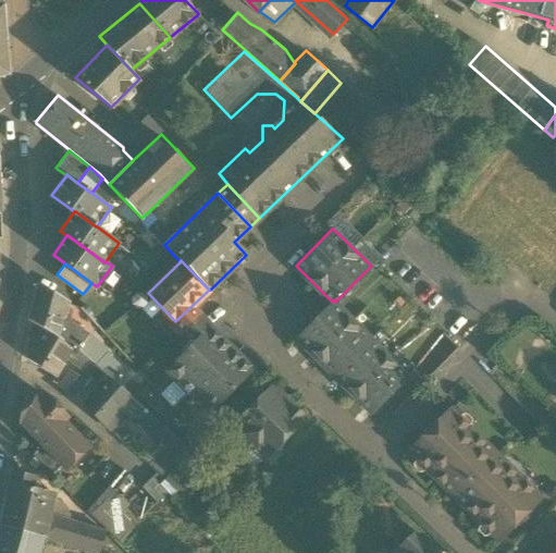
[(44,327),(58,335),(63,320),(70,302),(37,283),(28,317),(44,327)]
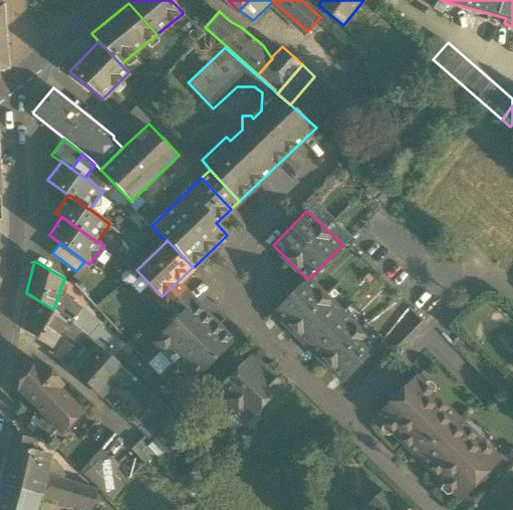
[(377,345),(309,278),(308,276),(306,278),(274,310),(343,379),(377,345)]
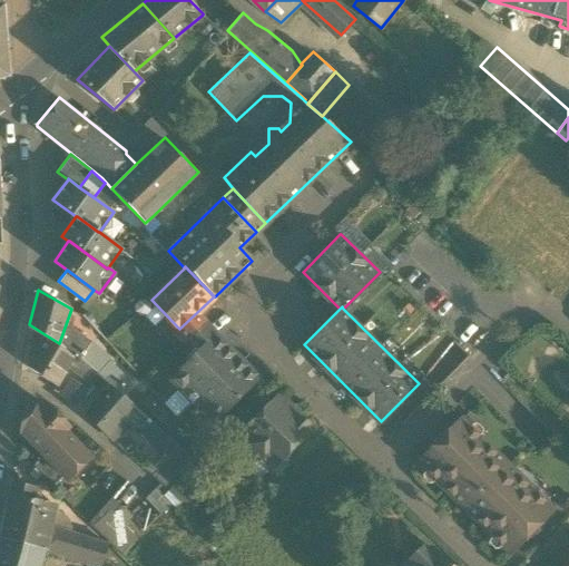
[(185,342),(187,340),(206,322),(197,312),(179,329),(178,328),(174,332),(185,342)]
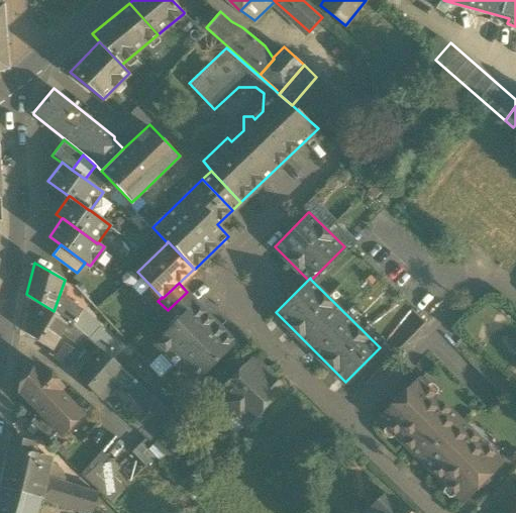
[(196,302),(187,292),(170,308),(179,317),(180,318),(196,302)]
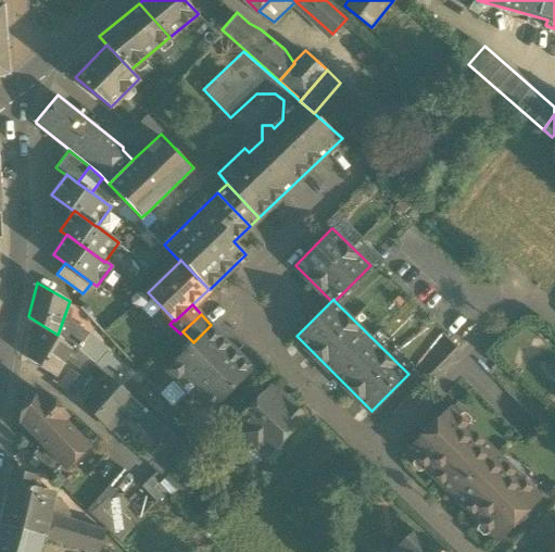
[(75,325),(63,320),(58,335),(73,345),(78,348),(89,333),(75,325)]
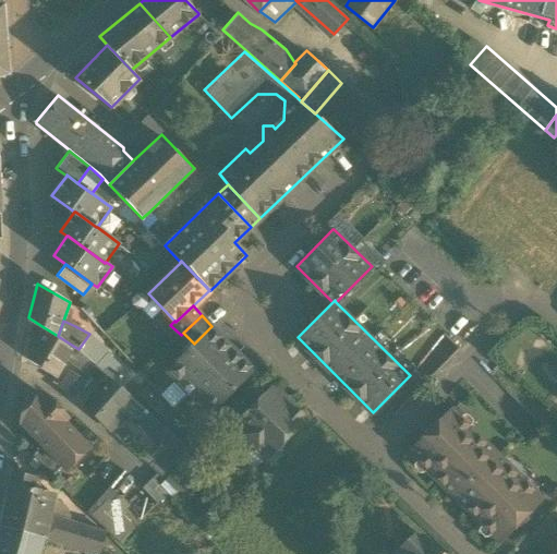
[(201,401),(213,412),(255,369),(212,326),(194,344),(193,342),(168,369),(179,380),(189,380),(201,392),(201,401)]
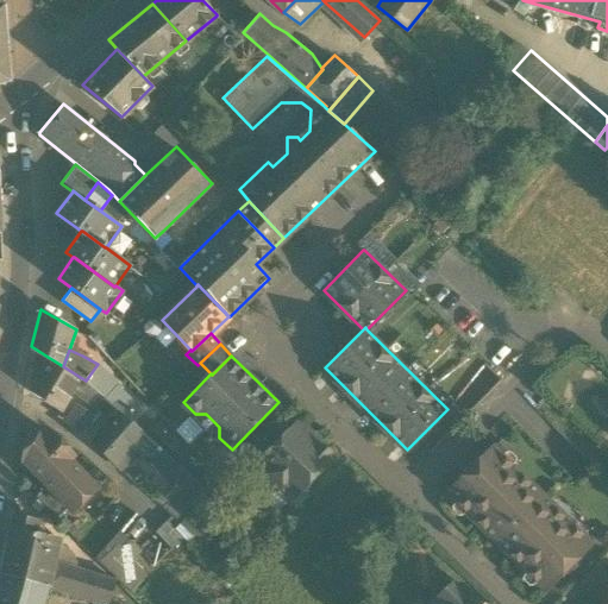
[(61,408),(74,389),(80,377),(63,366),(48,357),(29,389),(39,395),(61,408)]
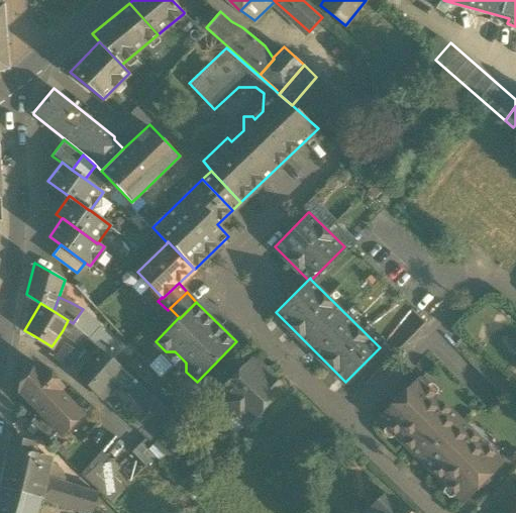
[(73,323),(89,336),(99,325),(83,309),(73,323)]
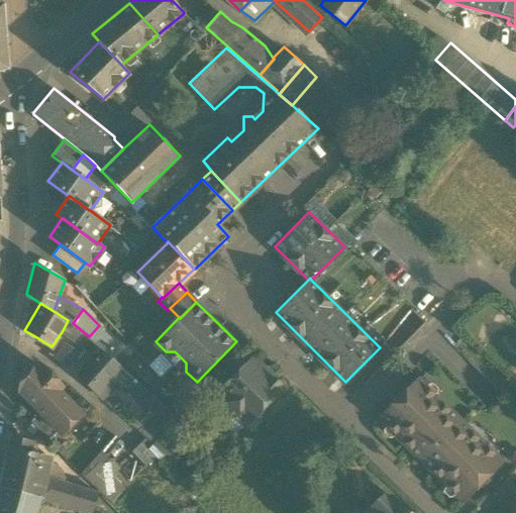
[(73,323),(68,320),(63,330),(81,344),(89,336),(73,323)]
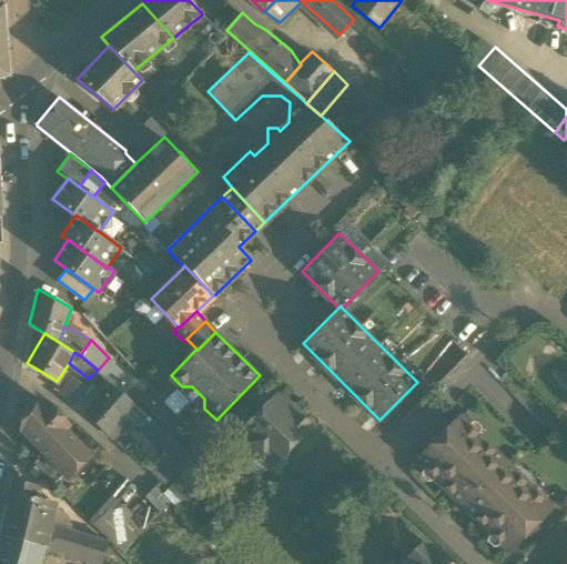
[(129,378),(109,358),(98,370),(100,373),(113,385),(118,389),(129,378)]
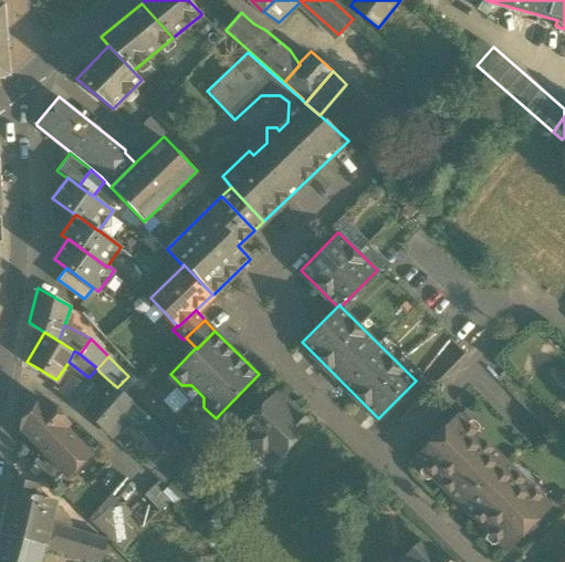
[(134,401),(117,387),(113,384),(89,412),(113,435),(131,416),(139,423),(148,414),(134,401)]
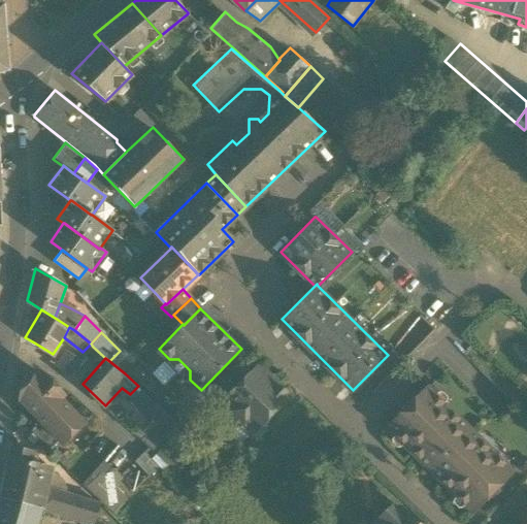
[(250,430),(252,431),(266,417),(288,394),(259,365),(223,402),(250,430)]
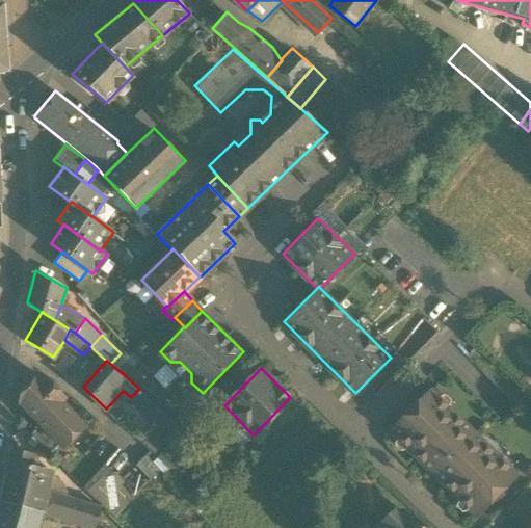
[(59,443),(63,446),(85,426),(61,400),(64,397),(46,377),(43,380),(35,374),(25,372),(21,401),(41,423),(59,443)]
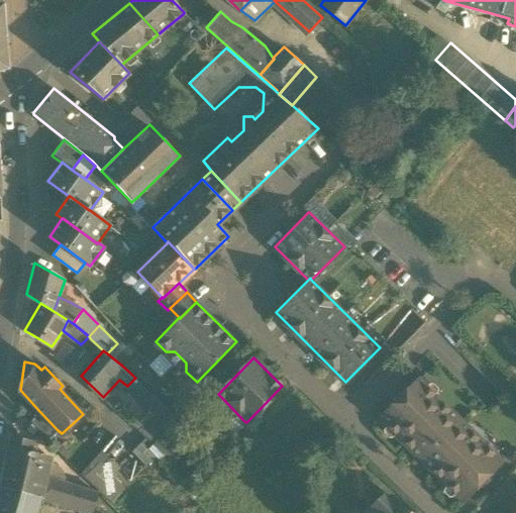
[(134,425),(153,442),(179,417),(177,416),(135,378),(127,386),(151,408),(134,425)]
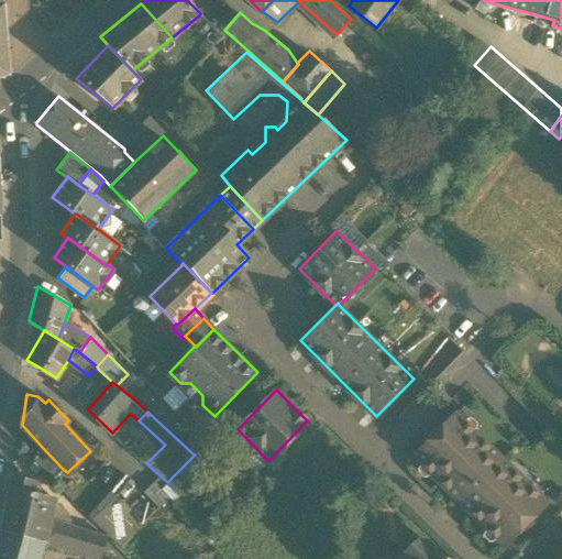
[(414,455),(459,500),(502,456),(456,412),(441,427),(441,434),(434,439),(429,439),(414,455)]
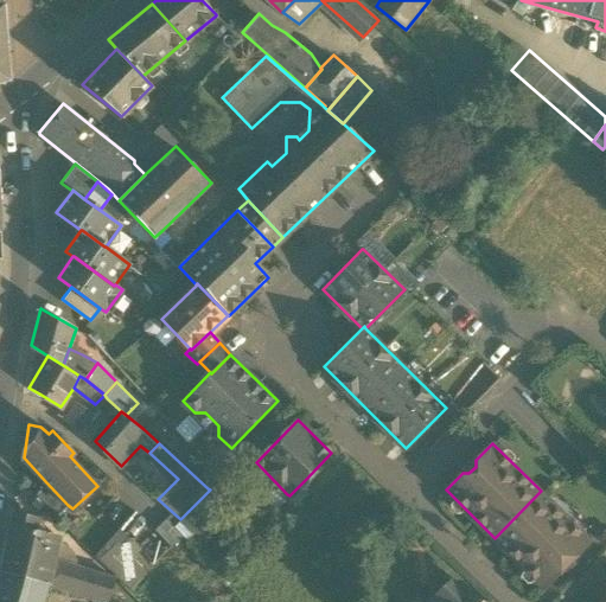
[(476,460),(463,473),(469,473),(476,467),(476,460)]
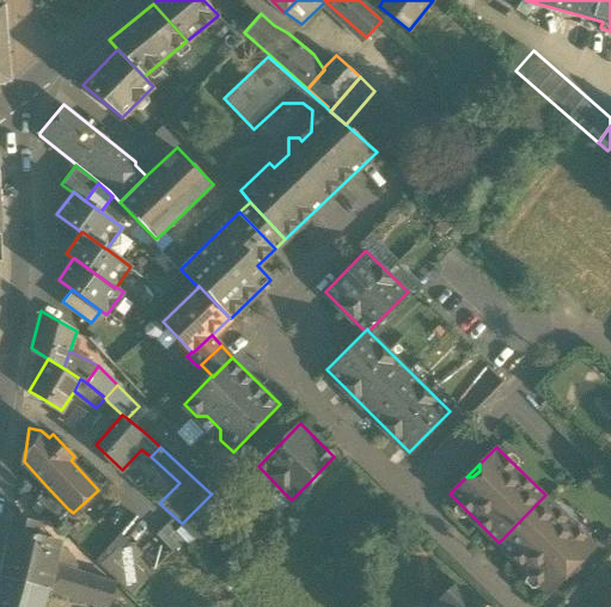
[(276,513),(291,526),(321,495),(309,483),(292,500),(289,498),(276,513)]
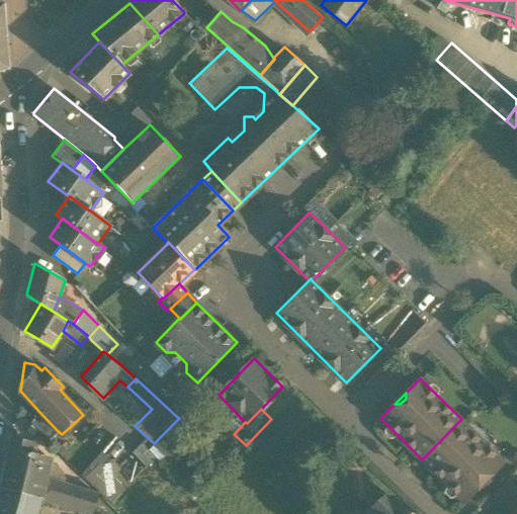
[(31,420),(49,439),(58,431),(39,412),(31,420)]
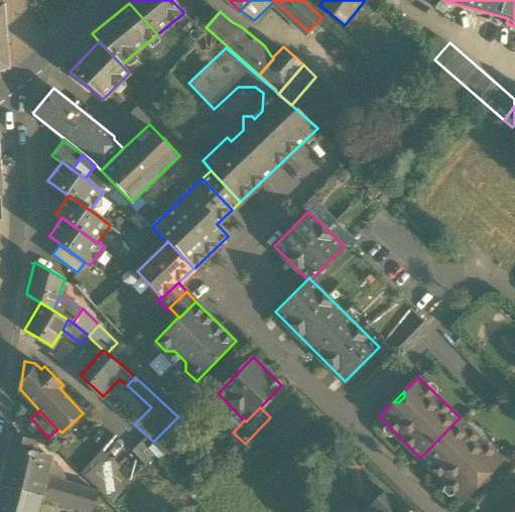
[(502,459),(460,417),(420,458),(462,499),(476,485),(476,479),(482,474),(487,474),(502,459)]
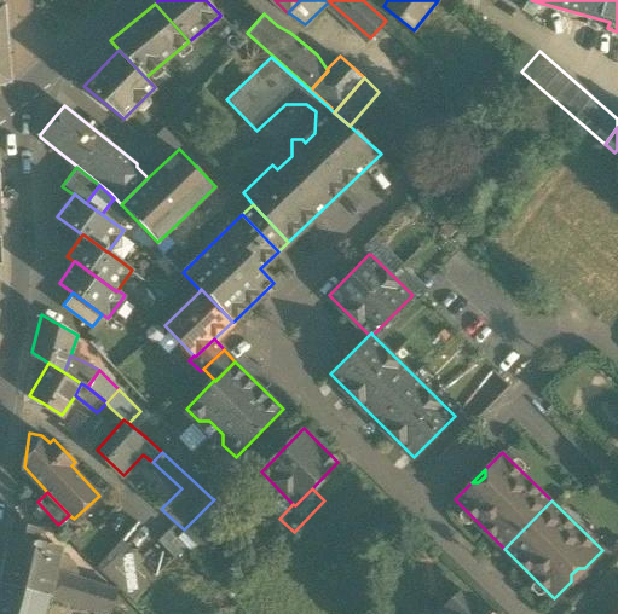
[(1,580),(47,594),(53,569),(55,569),(61,550),(39,527),(15,522),(1,580)]
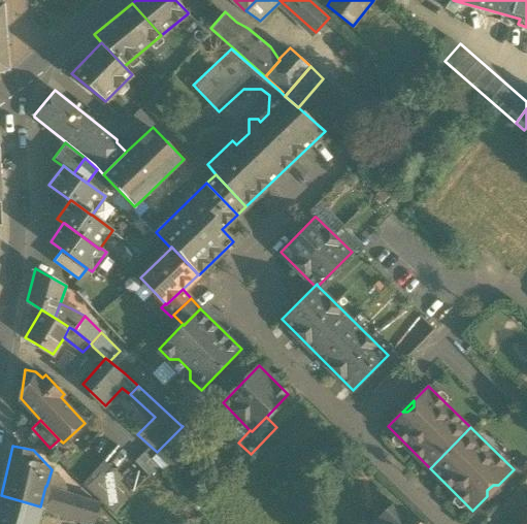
[(116,483),(124,475),(110,462),(90,484),(113,505),(126,492),(116,483)]
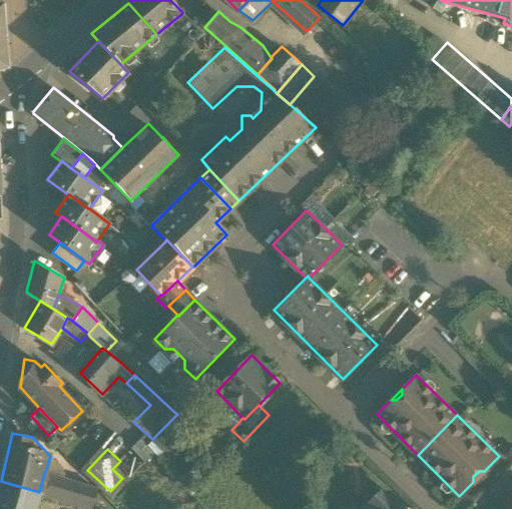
[(473,482),(484,471),(479,471),(473,476),(473,482)]
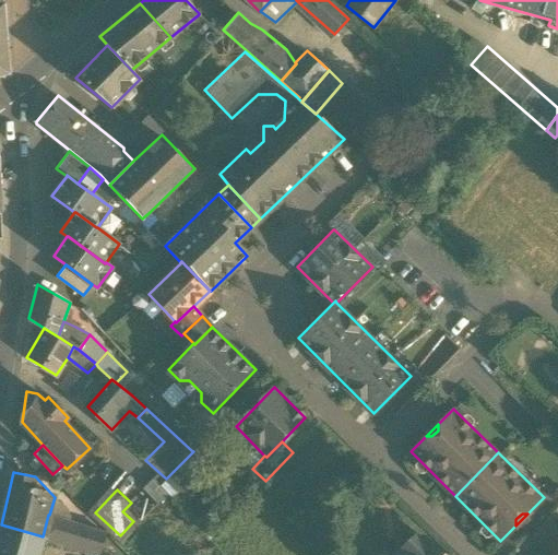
[(106,531),(49,515),(48,515),(43,536),(42,536),(45,538),(99,554),(101,553),(106,531)]
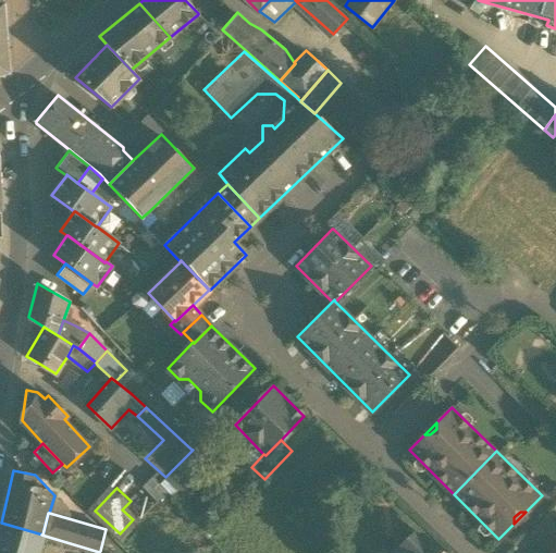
[(39,552),(45,536),(41,535),(42,535),(1,523),(0,527),(0,552),(39,552)]
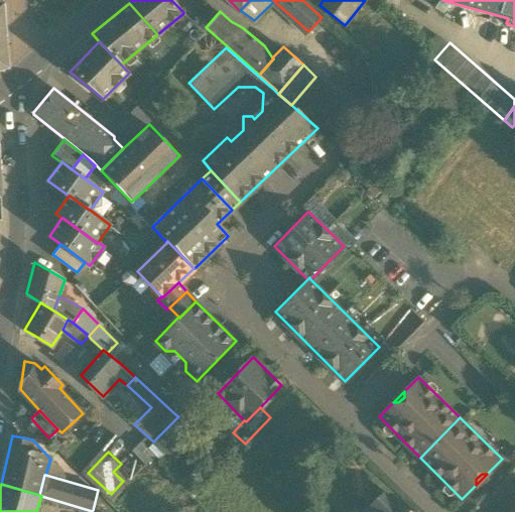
[(372,511),(407,511),(386,490),(368,508),(372,511)]
